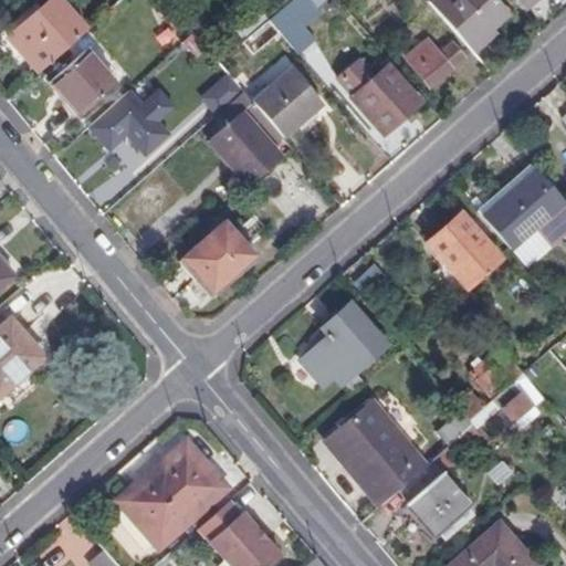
[(51,0),(10,37),(41,72),(43,70),(77,40),(87,31),(62,0),(51,0)]
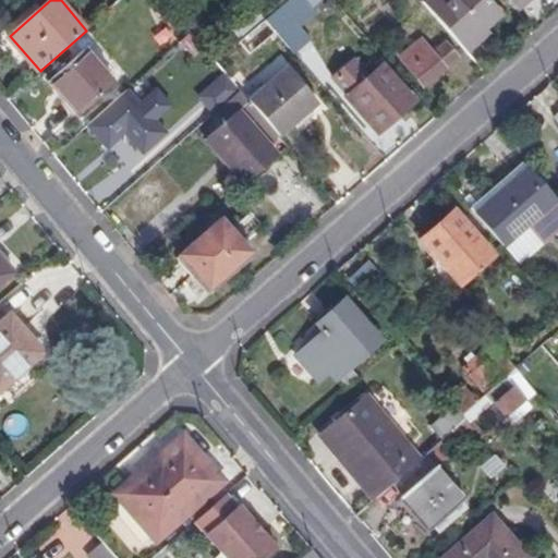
[(262,0),(253,8),(264,21),(287,0),(262,0)]
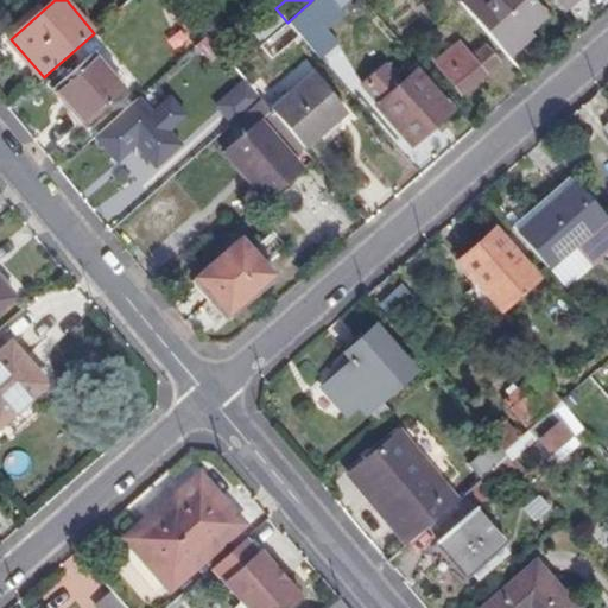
[(312,0),(287,23),(320,58),(337,43),(322,25),(350,0),(312,0)]
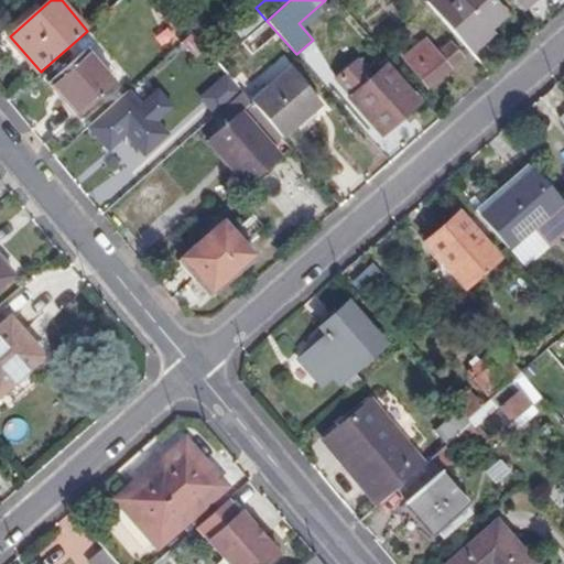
[(489,0),(431,0),(427,3),(467,49),(487,32),(485,28),(501,13),(489,0)]
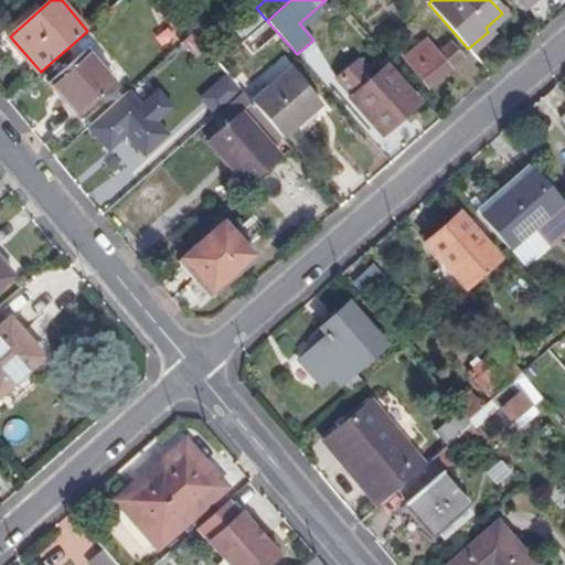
[(511,0),(522,12),(535,0),(511,0)]
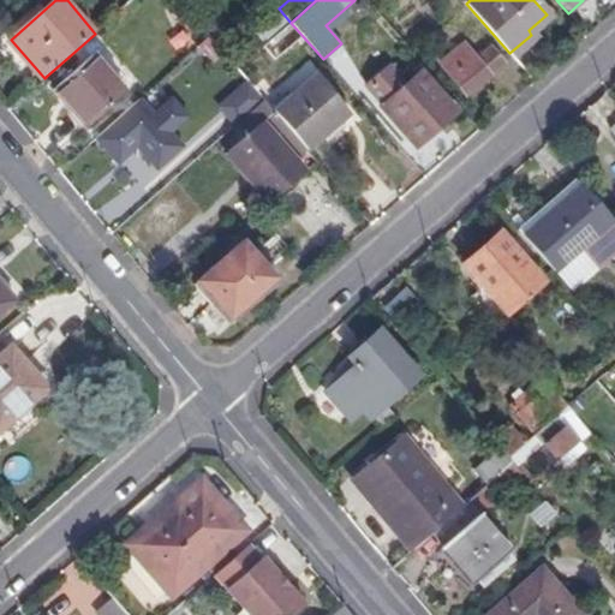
[(261,49),(291,23),(279,9),(276,6),(246,33),(261,49)]
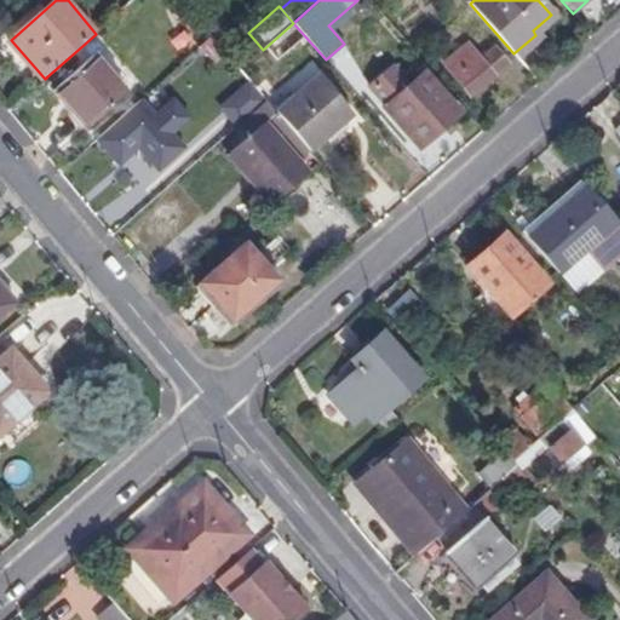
[(507,64),(492,49),(478,57),(469,47),(446,67),(471,97),(507,64)]
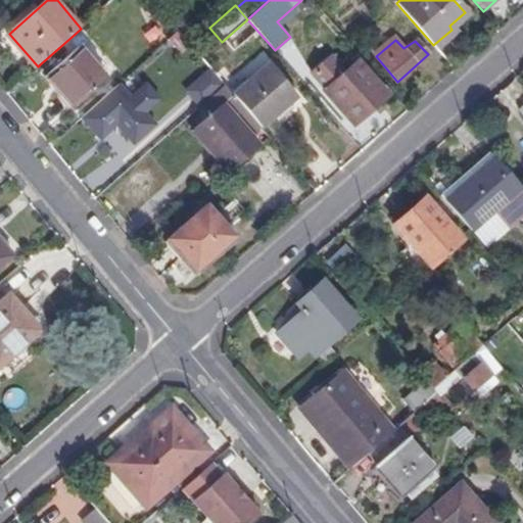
[(44,80),(70,110),(105,80),(79,49),(44,80)]
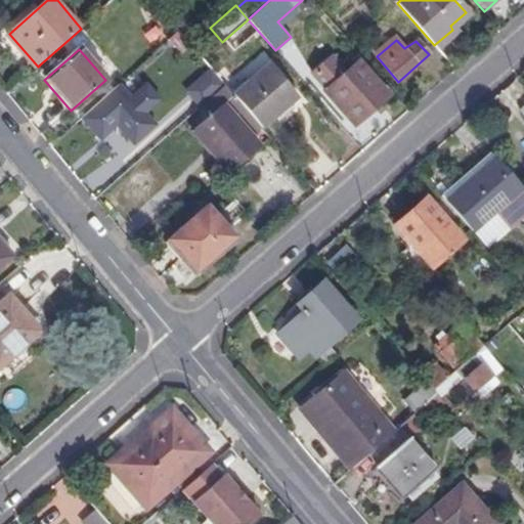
[(387,96),(359,62),(345,75),(332,59),(311,76),(325,92),(354,126),(387,96)]
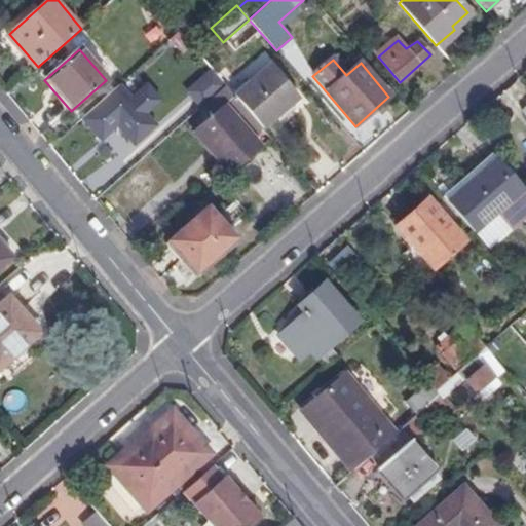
[(245,110),(264,132),(300,100),(273,70),(237,102),(245,110)]
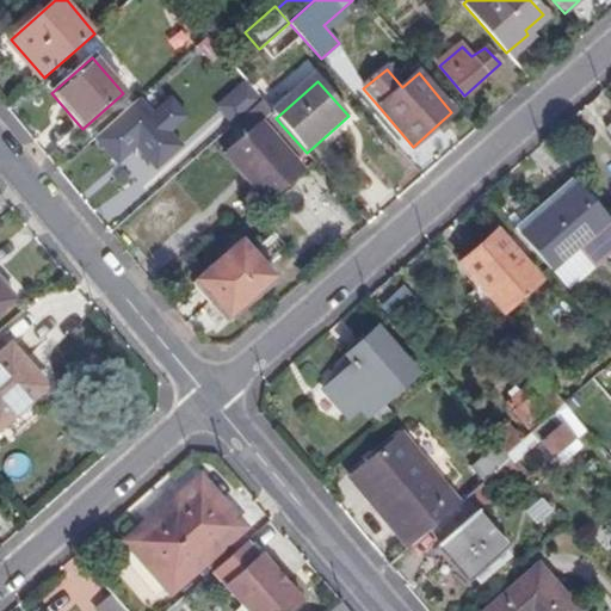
[(234,124),(261,102),(246,84),(218,107),(234,124)]
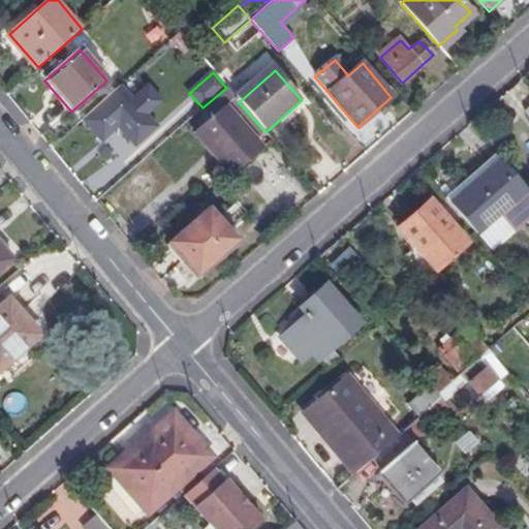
[(137,148),(159,128),(123,87),(85,120),(103,143),(120,128),(137,148)]
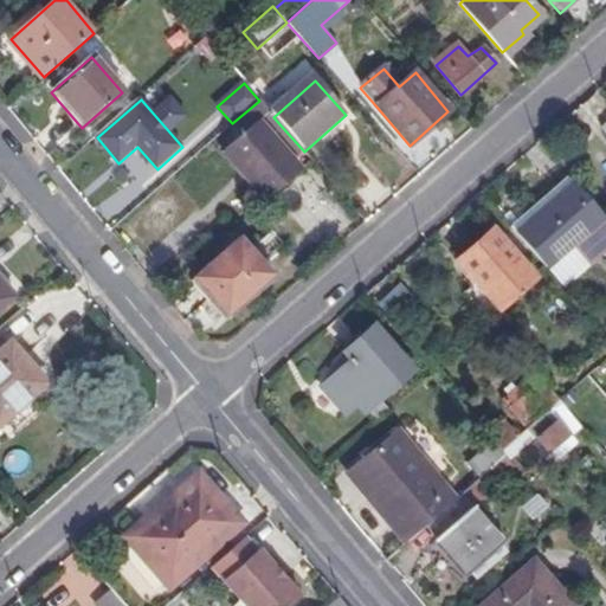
[(300,171),(270,137),(282,127),(274,117),(259,101),(232,123),(231,126),(238,134),(219,150),(264,201),(300,171)]
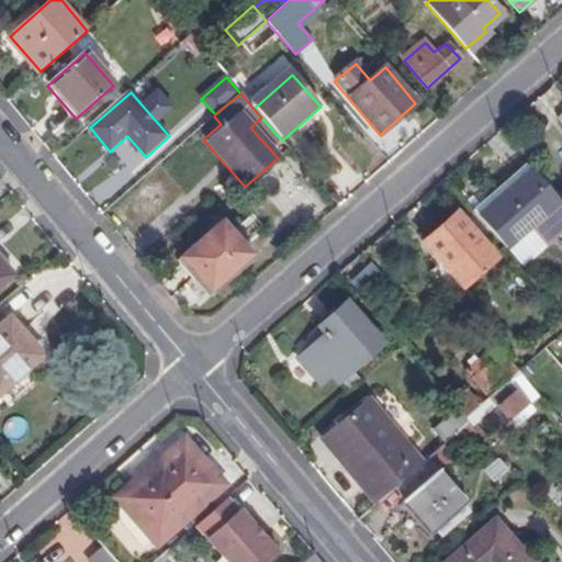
[(471,211),(478,218),(531,171),(525,165),(471,211)]
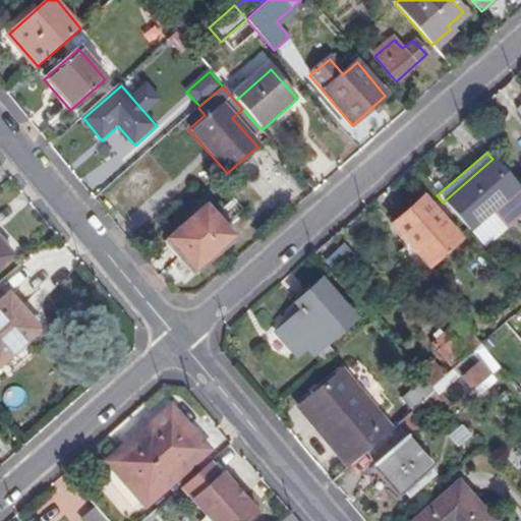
[(520,190),(493,159),(443,203),(470,234),(493,214),(501,207),(516,223),(520,218),(520,197),(516,193),(520,190)]
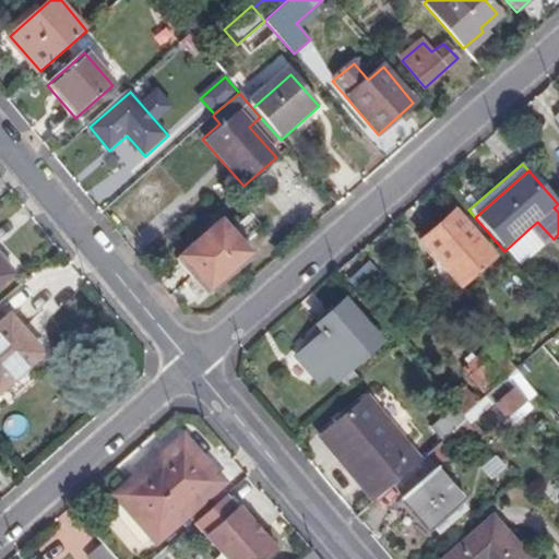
[(228,234),(218,222),(180,257),(207,289),(246,254),(238,246),(264,224),(253,212),(228,234)]
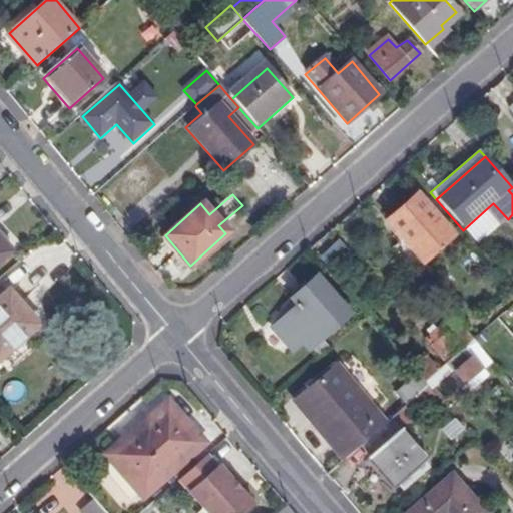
[(450,235),(413,196),(385,222),(421,263),(450,235)]
